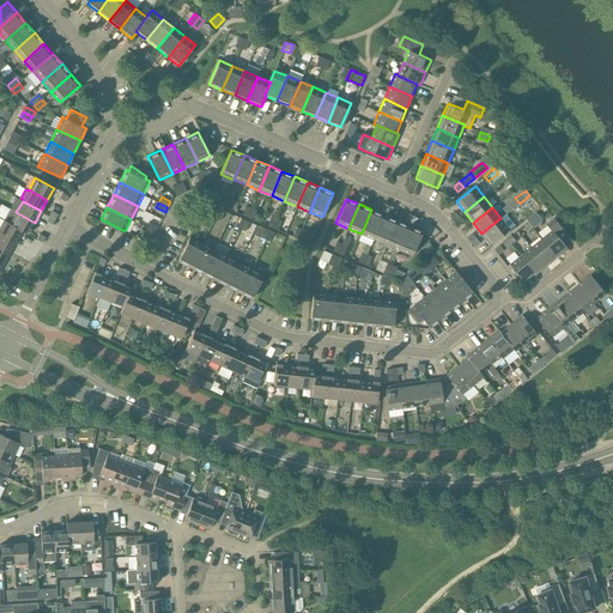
[(10,208),(4,220),(22,230),(29,234),(35,223),(16,212),(10,208)]
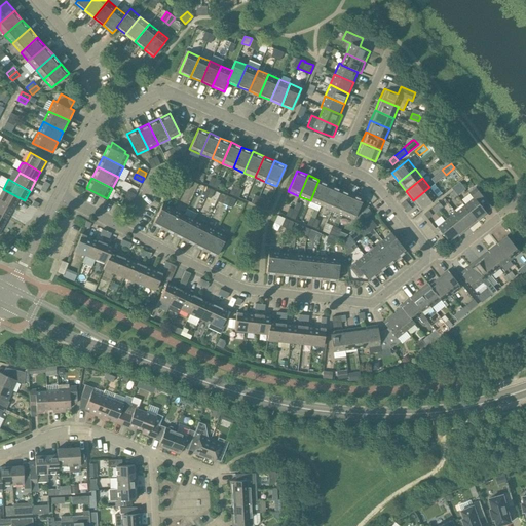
[(318,180),(310,200),(321,205),(330,184),(318,180)]
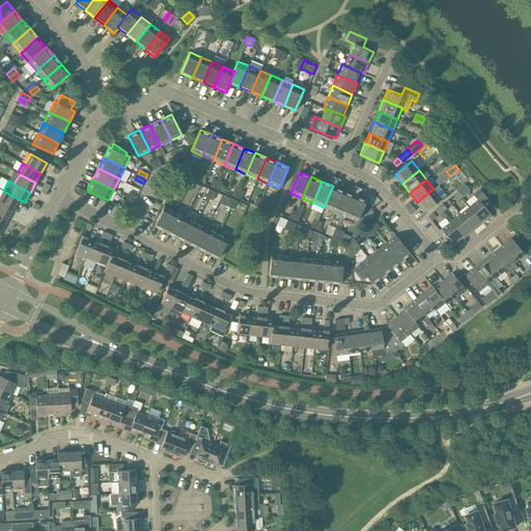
[(324,207),(335,212),(344,191),(333,186),(324,207)]
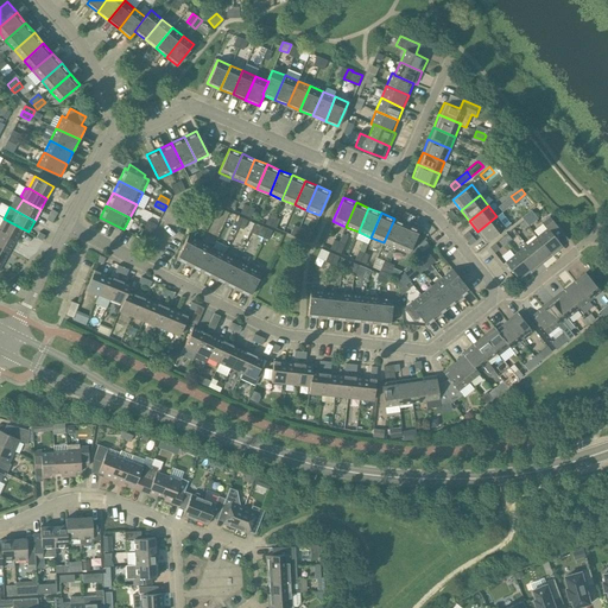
[(496,216),(477,232),(487,242),(505,228),(506,229),(512,226),(511,225),(511,223),(501,213),(496,216)]
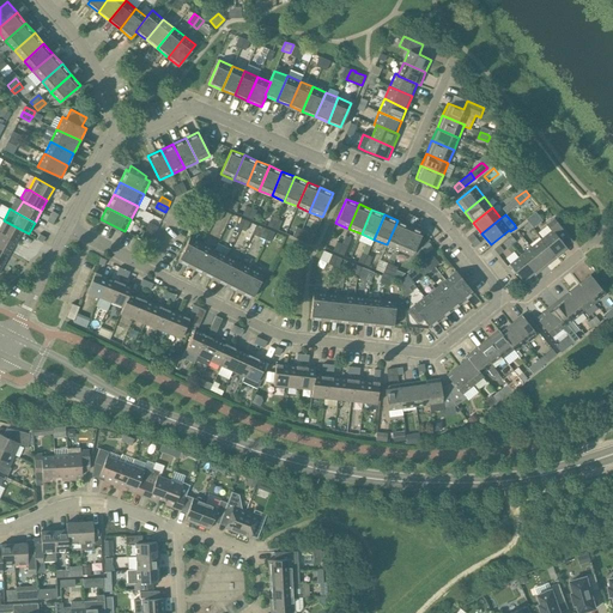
[(4,220),(0,225),(0,232),(16,242),(22,230),(4,220)]
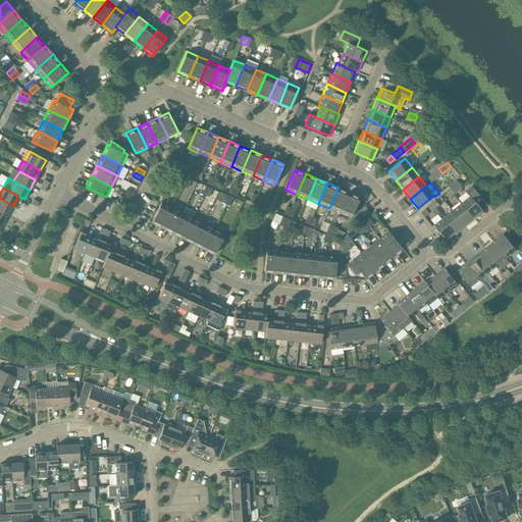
[(329,208),(340,213),(349,192),(338,188),(329,208)]
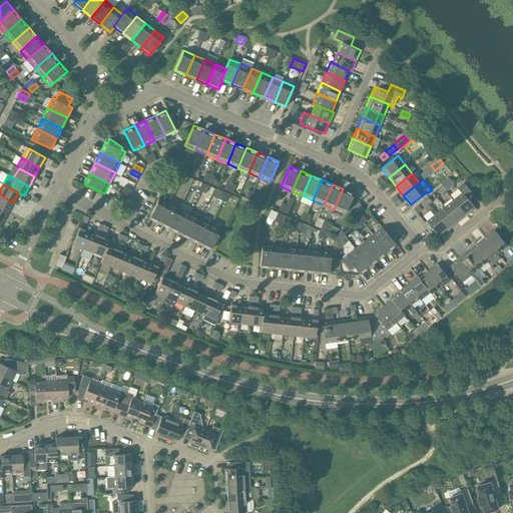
[(462,192),(453,199),(466,215),(475,207),(468,198),(473,194),(466,184),(460,189),(462,192)]
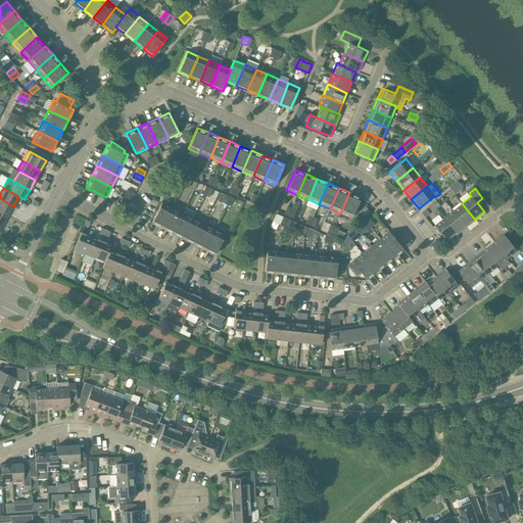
[(127,189),(125,193),(133,197),(135,193),(127,189)]
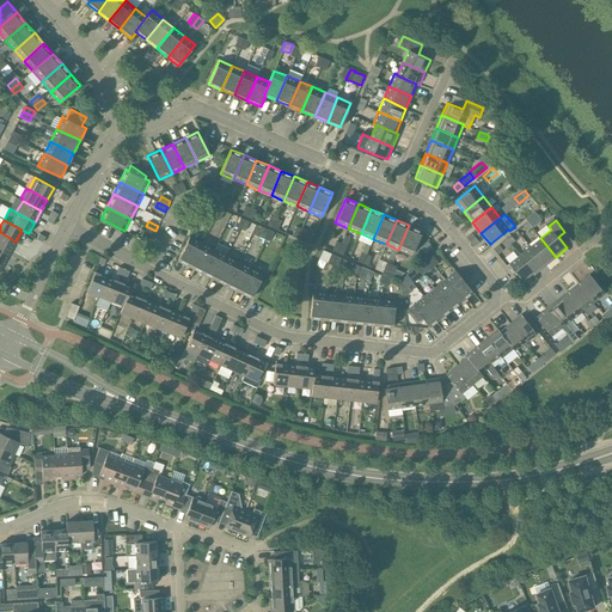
[(422,231),(409,225),(398,250),(411,255),(422,231)]
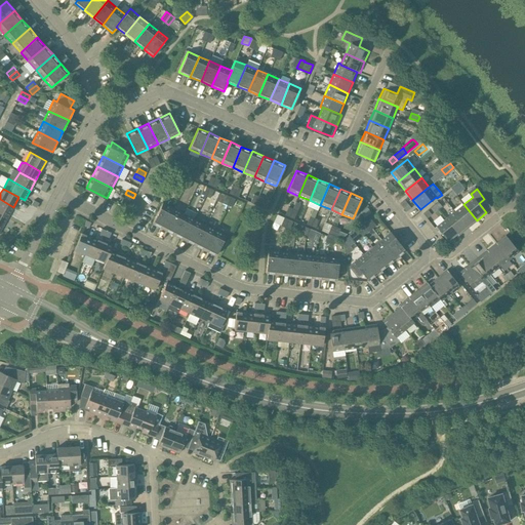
[(133,198),(125,194),(123,198),(131,202),(133,198)]
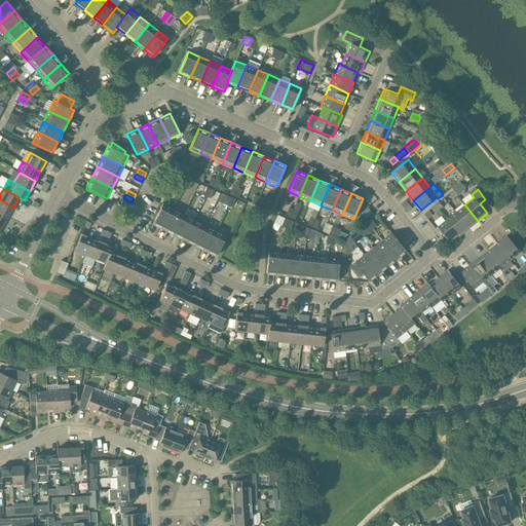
[(0,199),(0,212),(8,217),(13,208),(0,199)]
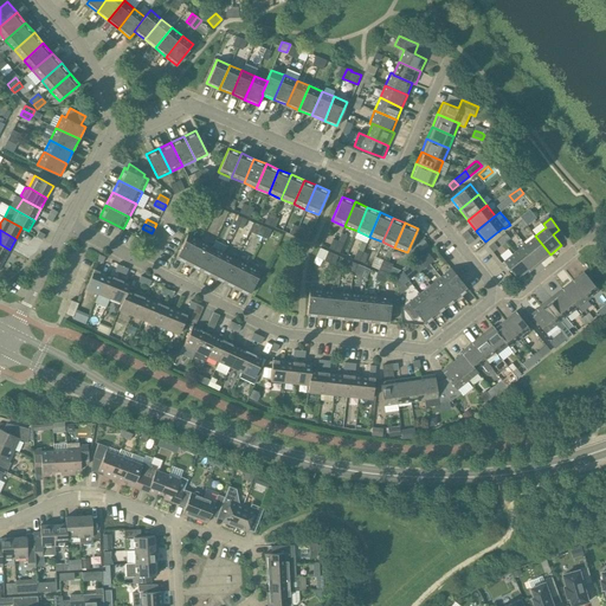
[(176,257),(189,263),(201,239),(188,233),(176,257)]
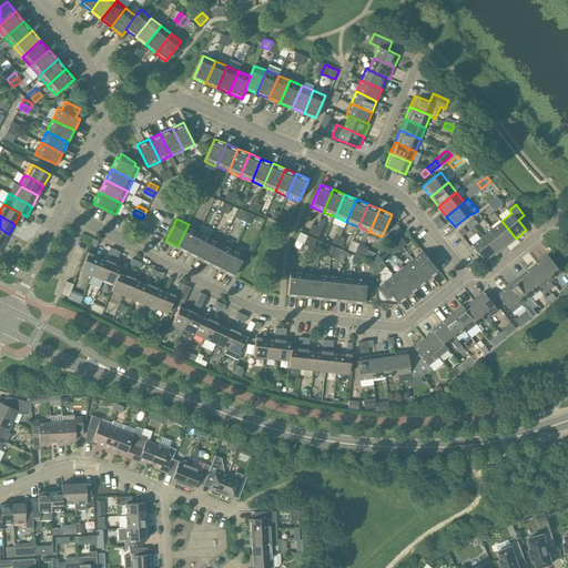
[(516,239),(501,221),(492,229),(506,246),(516,239)]
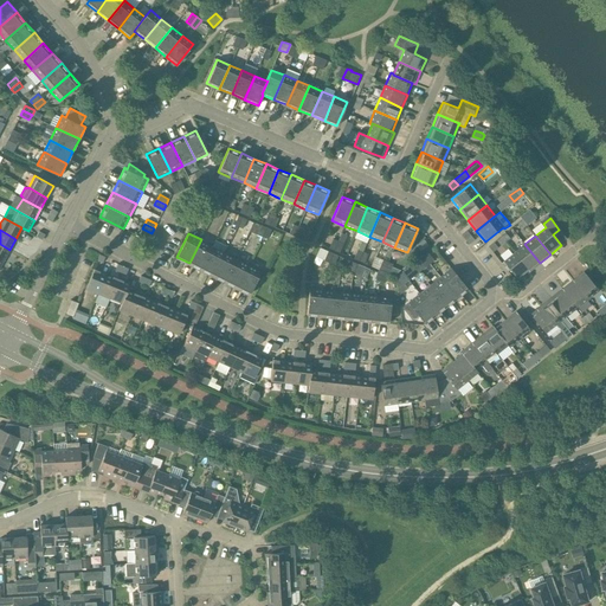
[(213,246),(201,239),(189,263),(201,269),(213,246)]
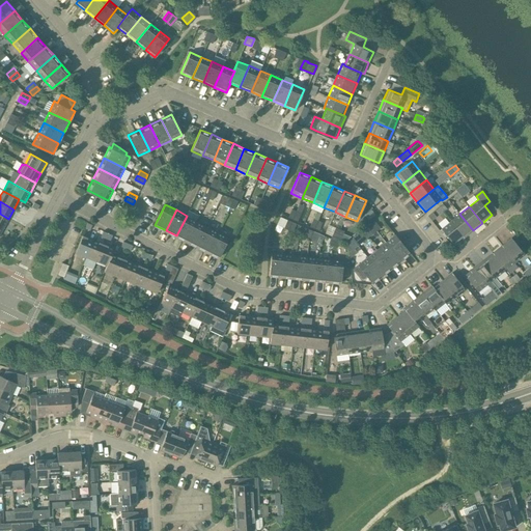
[(459,214),(451,221),(464,238),(473,230),(459,214)]
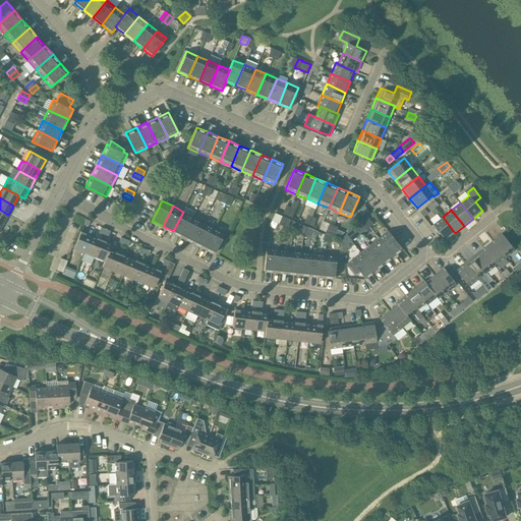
[(193,217),(183,212),(173,231),(183,237),(193,217)]
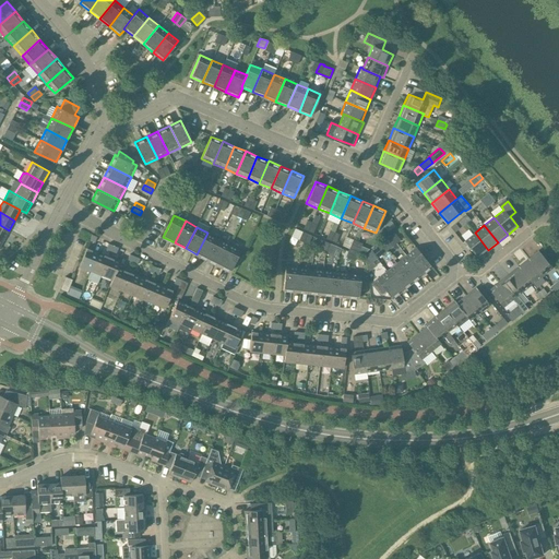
[(218,238),(207,233),(197,254),(207,260),(218,238)]
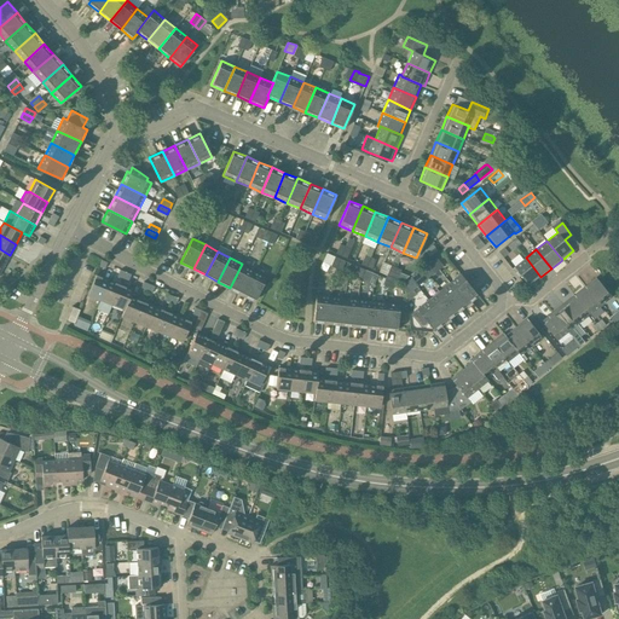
[(437,258),(433,261),(439,268),(444,266),(437,258)]
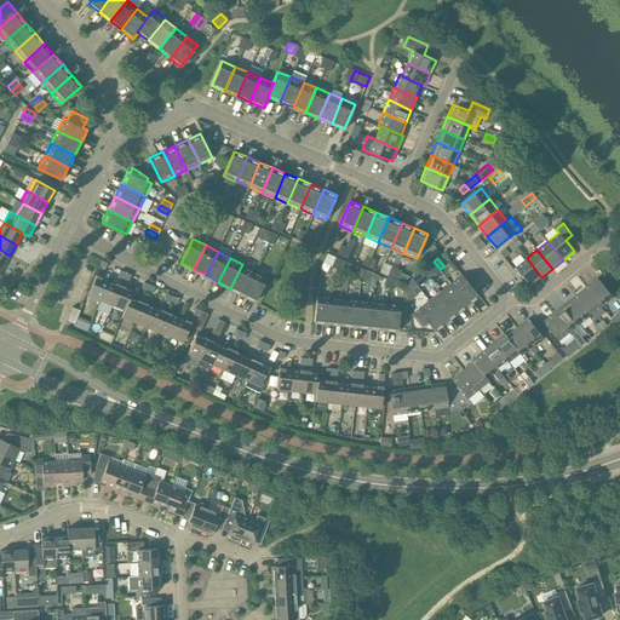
[(530,286),(541,277),(527,258),(515,267),(530,286)]
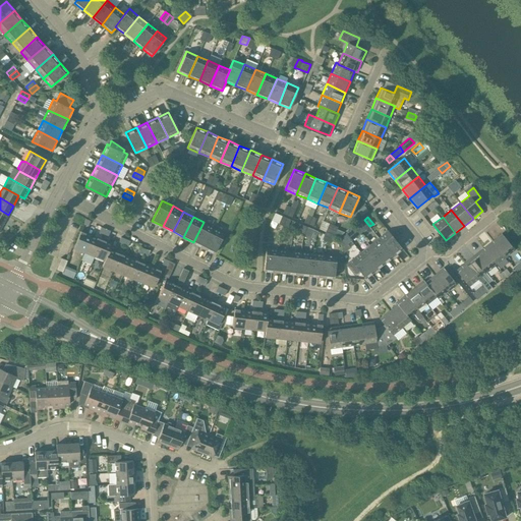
[(366,229),(369,226),(364,220),(360,223),(366,229)]
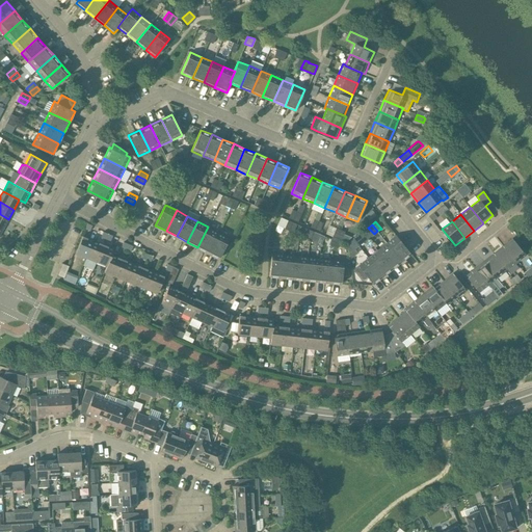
[(209,253),(219,232),(208,227),(197,247),(209,253)]
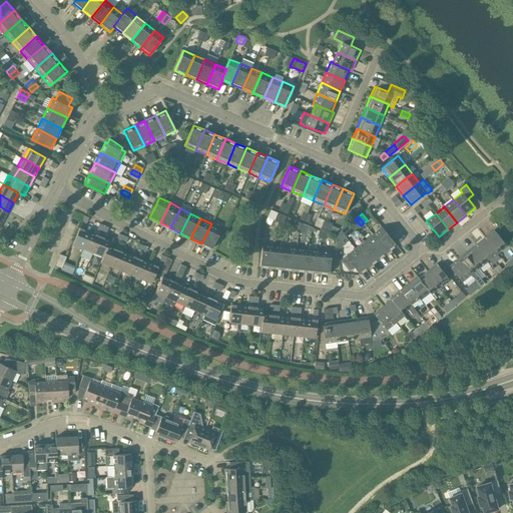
[(211,223),(201,243),(211,248),(221,228),(211,223)]
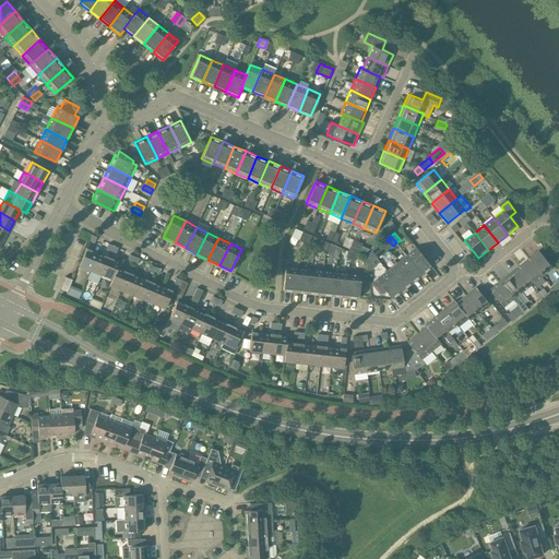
[(406,256),(421,274),(431,265),(416,247),(406,256)]
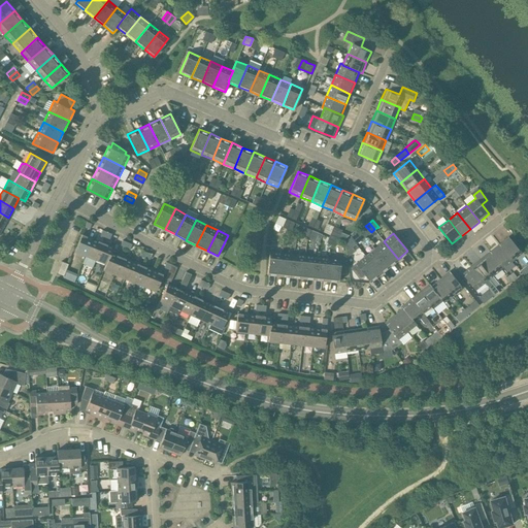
[(86,255),(93,238),(83,234),(75,251),(86,255)]
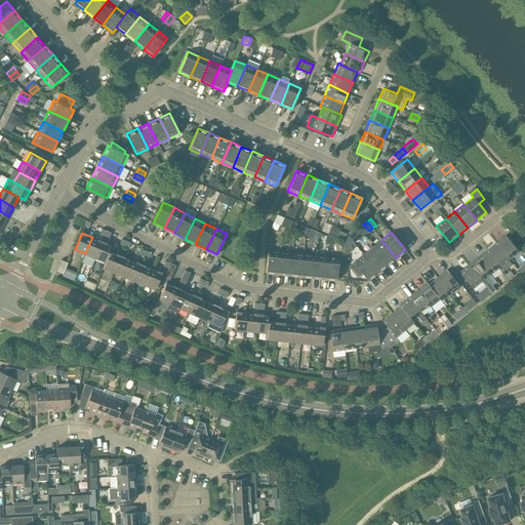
[(352,233),(349,236),(354,243),(358,240),(352,233)]
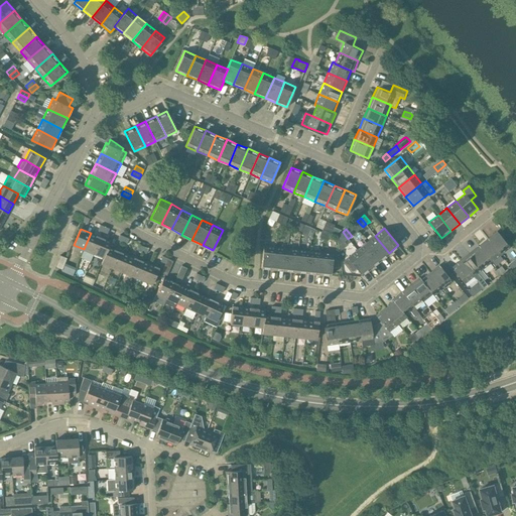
[(489,238),(501,254),(510,247),(498,231),(489,238)]
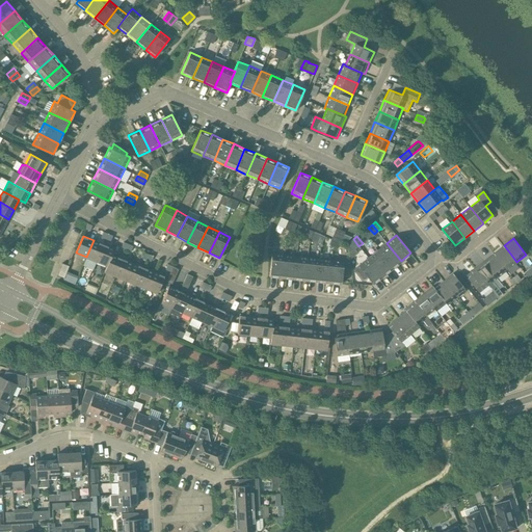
[(355,249),(358,246),(353,239),(349,242),(355,249)]
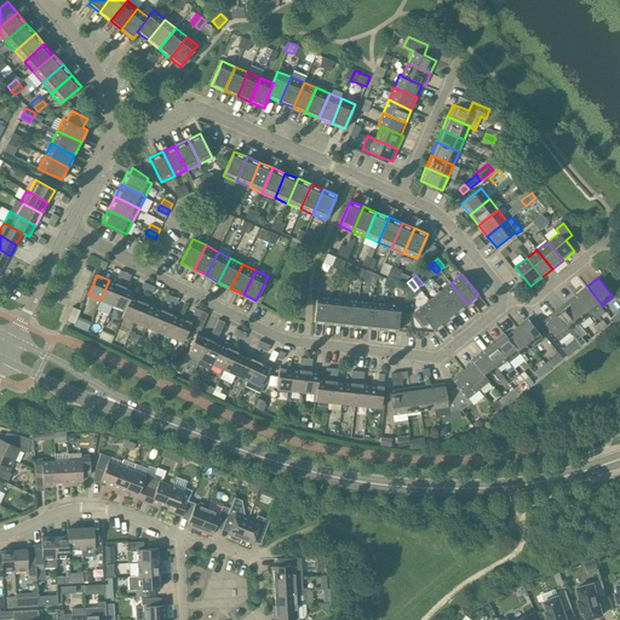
[(113,305),(121,285),(109,280),(101,299),(113,305)]
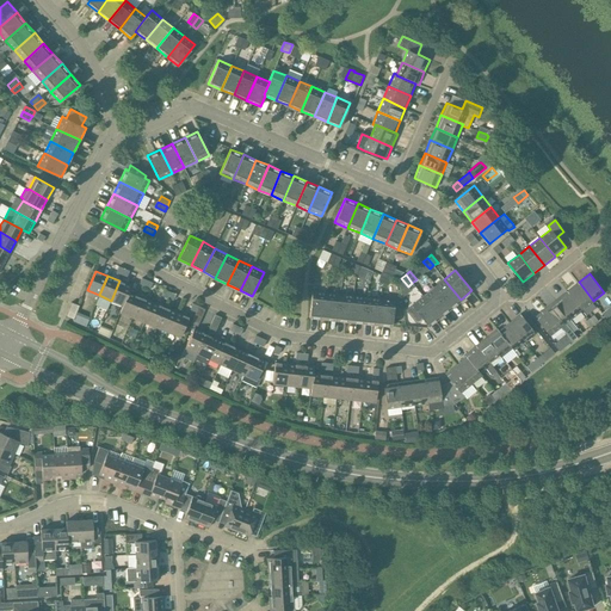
[(444,279),(433,288),(450,308),(461,300),(444,279)]
